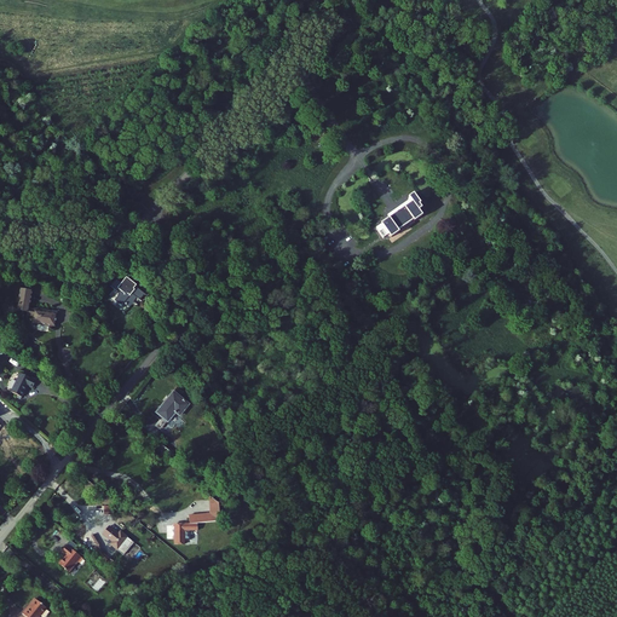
[(380,225),(391,238),(401,232),(398,230),(414,219),(415,220),(424,214),(414,201),(419,197),(398,169),(392,173),(390,169),(378,179),(382,185),(387,183),(410,213),(393,226),(390,221),(386,225),(384,221),(380,225)]
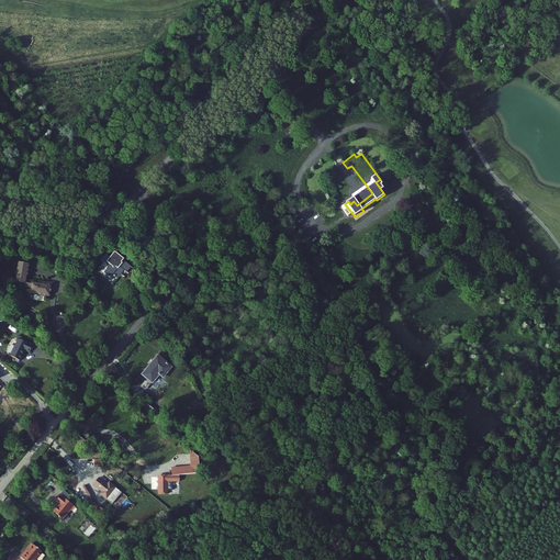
[(29,267),(20,266),(18,273),(19,273),(18,279),(24,280),(25,275),(28,276),(29,267)]
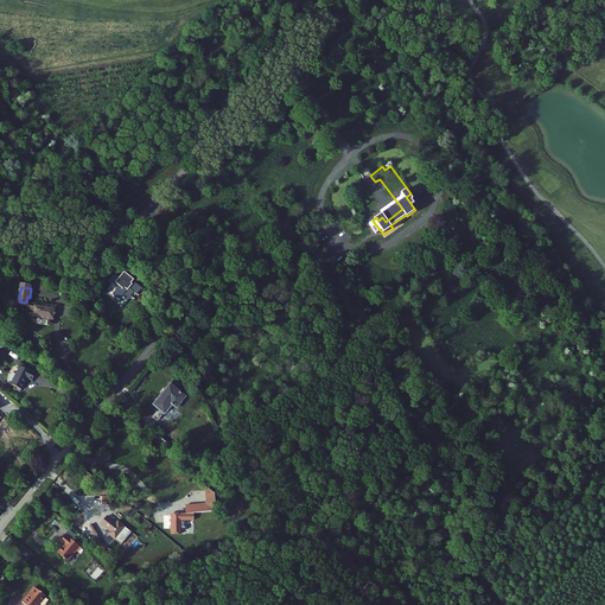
[(114,304),(110,311),(118,313),(119,310),(125,312),(125,310),(132,309),(133,307),(128,306),(131,301),(134,303),(137,298),(126,293),(126,292),(116,287),(114,293),(107,291),(103,300),(114,304)]
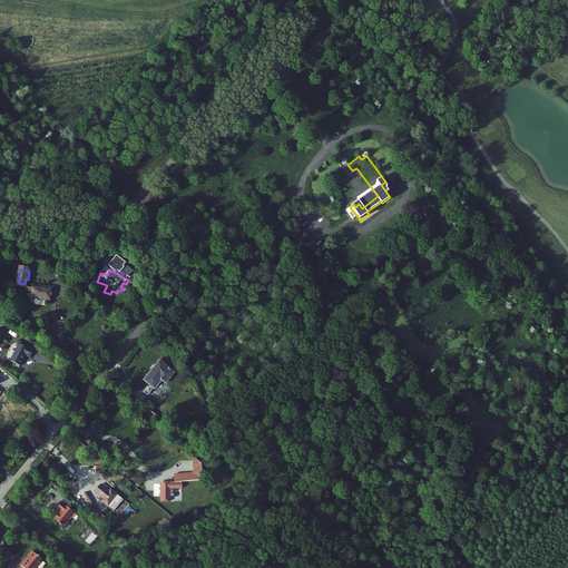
[(27,295),(27,299),(29,299),(46,301),(49,300),(50,291),(31,289),(30,294),(27,295)]
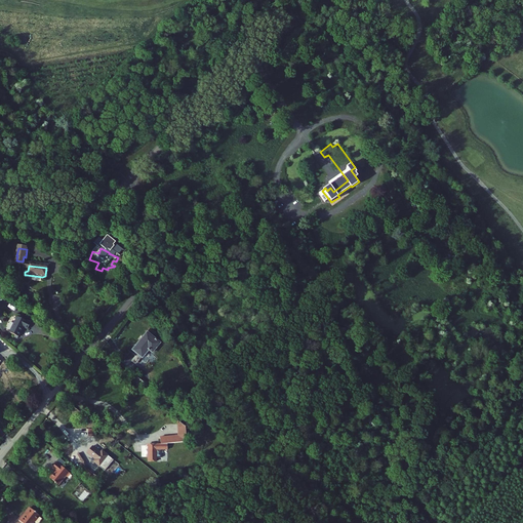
[(15,338),(19,340),(26,331),(30,333),(33,328),(19,320),(10,335),(15,338)]
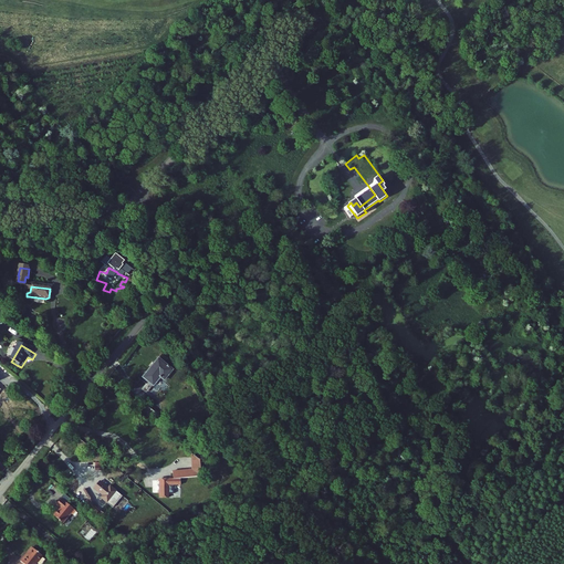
[(144,374),(155,383),(162,374),(165,377),(174,366),(167,362),(159,355),(144,374)]
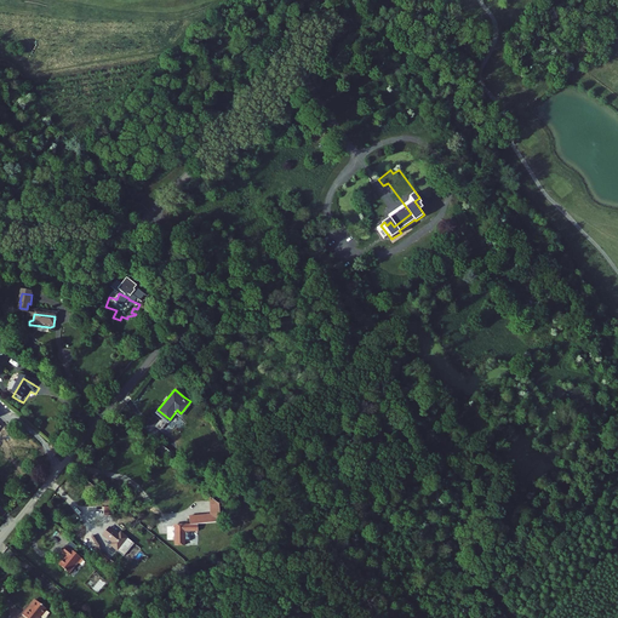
[(194,525),(178,526),(179,542),(188,542),(188,541),(194,539),(194,533),(201,532),(201,524),(224,522),(224,514),(193,515),(194,525)]
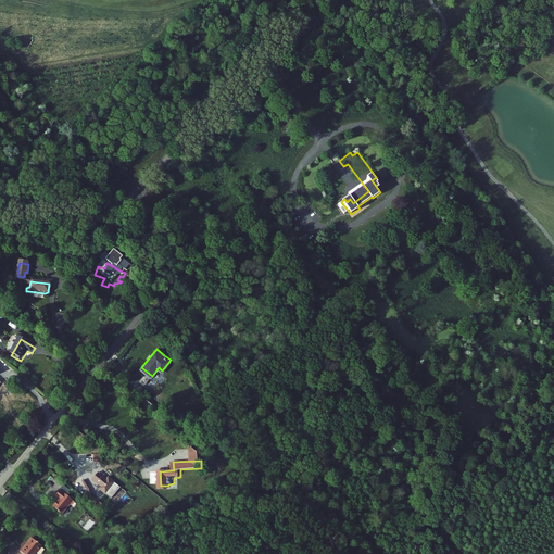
[(100,479),(115,491),(121,486),(114,480),(111,483),(109,481),(110,481),(103,476),(100,479)]
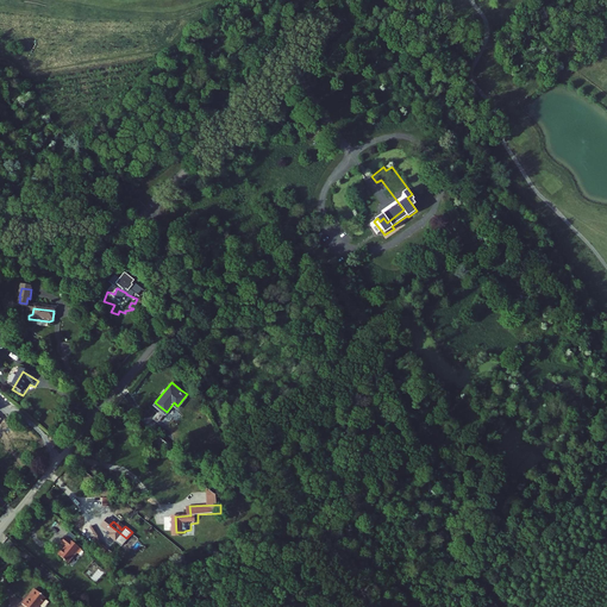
[(113,539),(121,545),(126,538),(110,525),(107,529),(114,534),(114,533),(117,534),(113,539)]
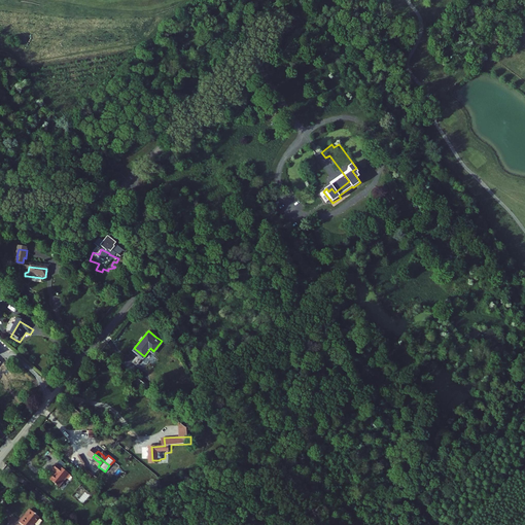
[(84,461),(78,463),(81,471),(88,469),(84,461)]
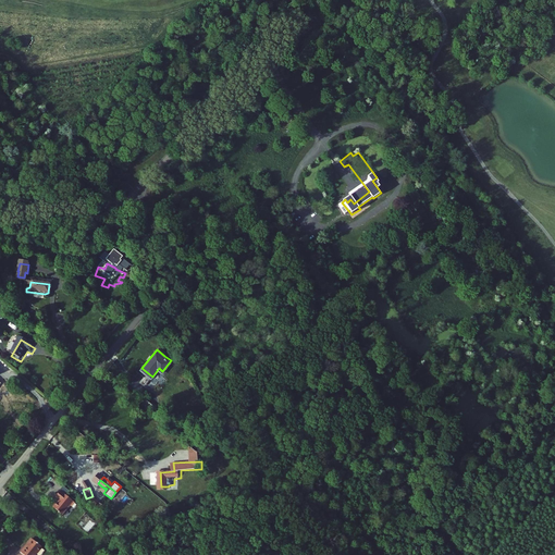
[(73,501),(59,490),(54,495),(59,500),(58,501),(57,501),(51,506),(61,514),(69,504),(70,505),(73,501)]
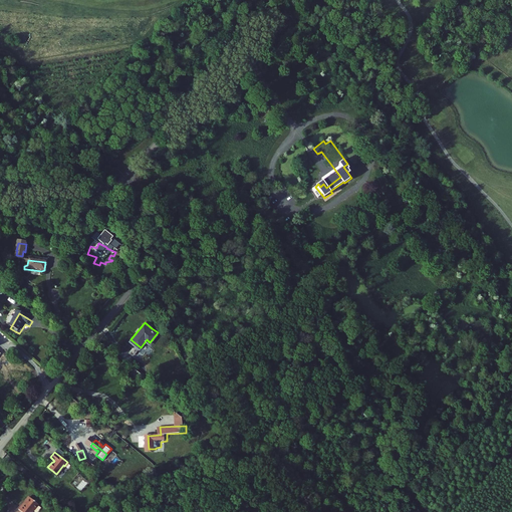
[(19,511),(33,511),(39,505),(30,498),(24,506),(22,504),(18,509),(21,511),(19,511)]
